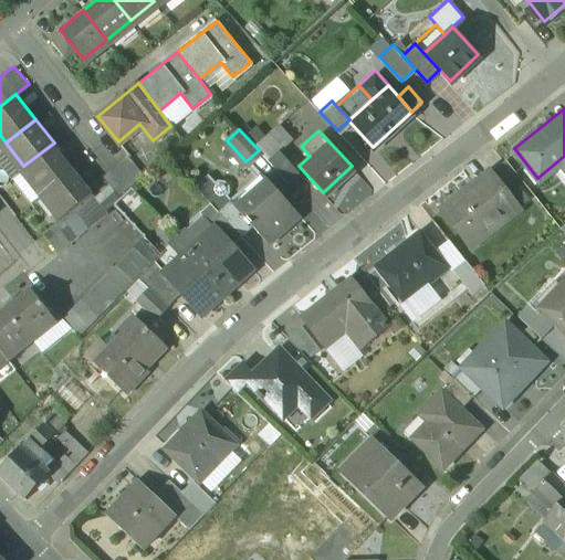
[(54,143),(23,166),(43,190),(73,167),(54,143)]
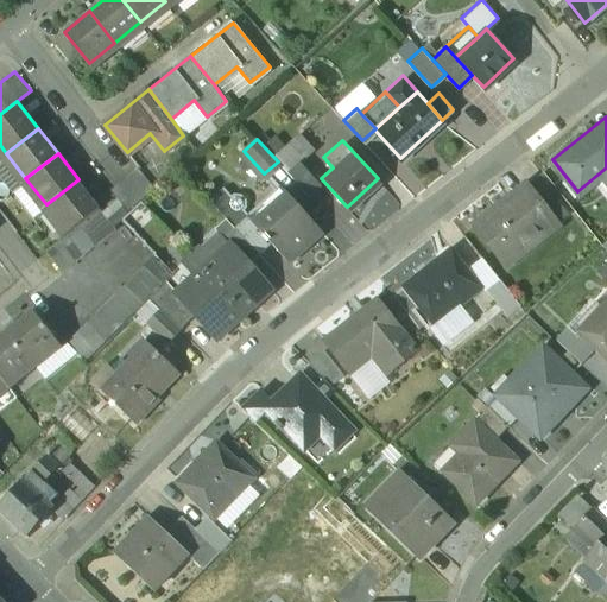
[(318,182),(298,160),(286,171),(308,192),(318,182)]
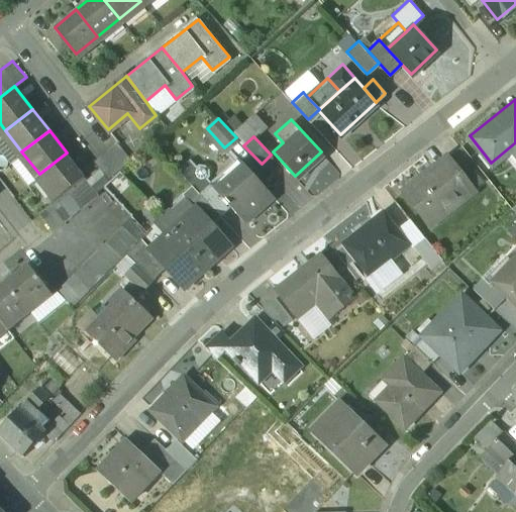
[(95,160),(109,177),(131,159),(117,141),(95,160)]
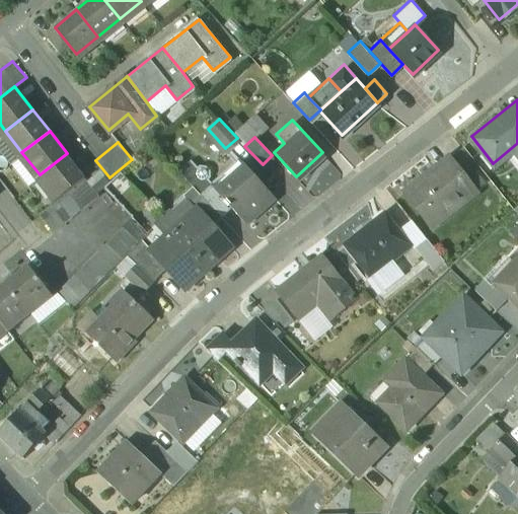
[(461,145),(447,156),(462,174),(475,164),(461,145)]
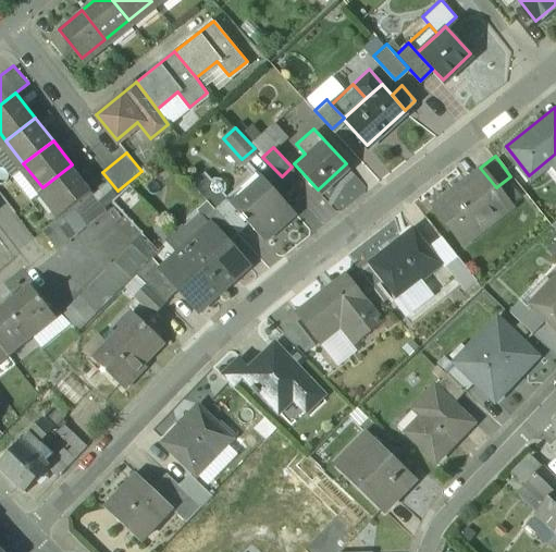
[(72,164),(42,187),(61,212),(90,188),(72,164)]
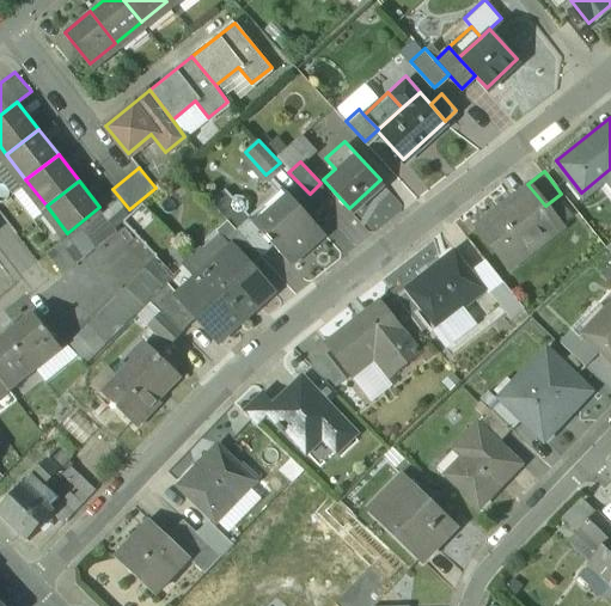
[(527,184),(476,225),(506,263),(558,222),(545,206),(527,184)]
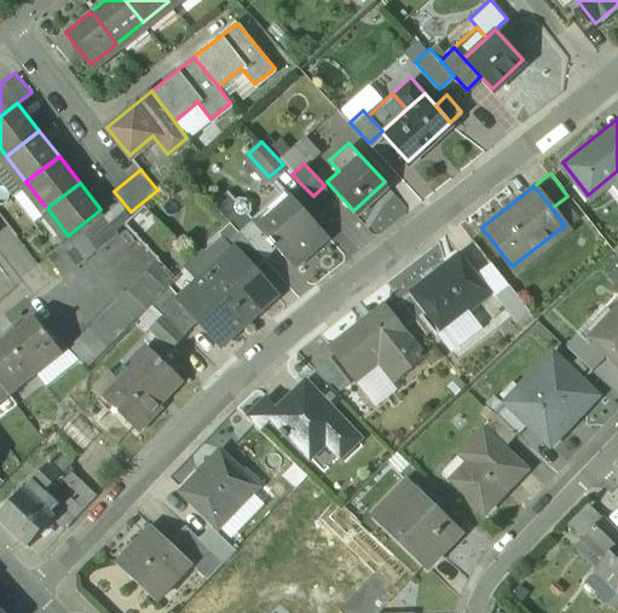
[(286,188),(250,220),(276,247),(292,265),(294,262),(292,260),(323,232),(324,235),(327,232),(286,188)]
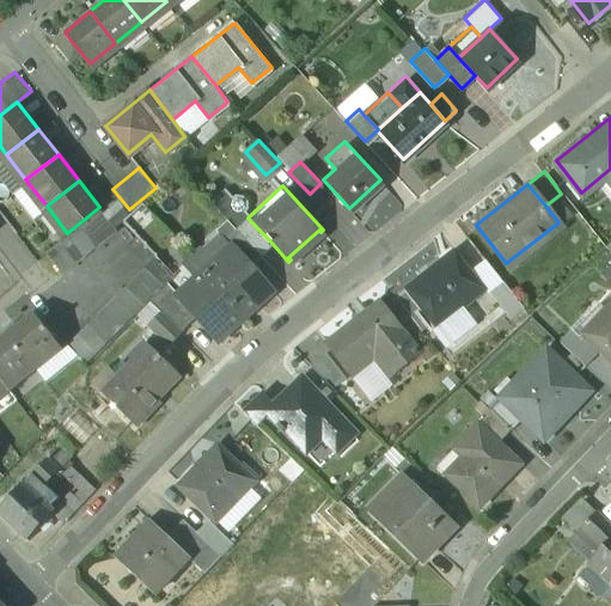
[(232,200),(224,190),(211,202),(236,230),(248,218),(242,210),(244,208),(244,200),(242,197),(236,197),(232,200)]
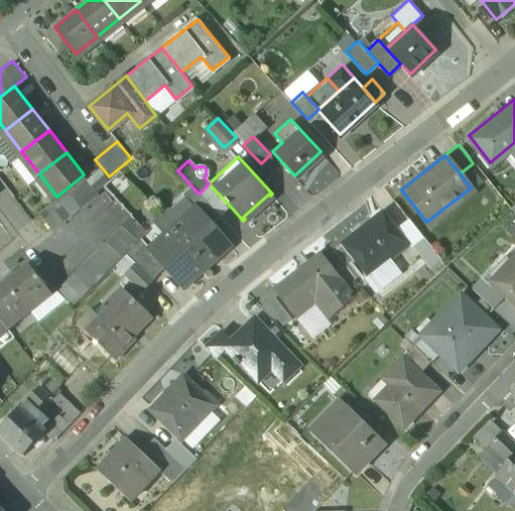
[(99,192),(84,174),(39,212),(54,229),(99,192)]
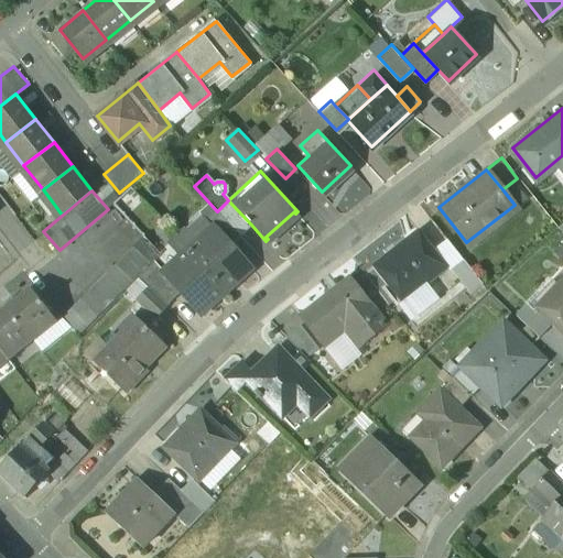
[(251,225),(228,200),(217,211),(239,234),(251,225)]
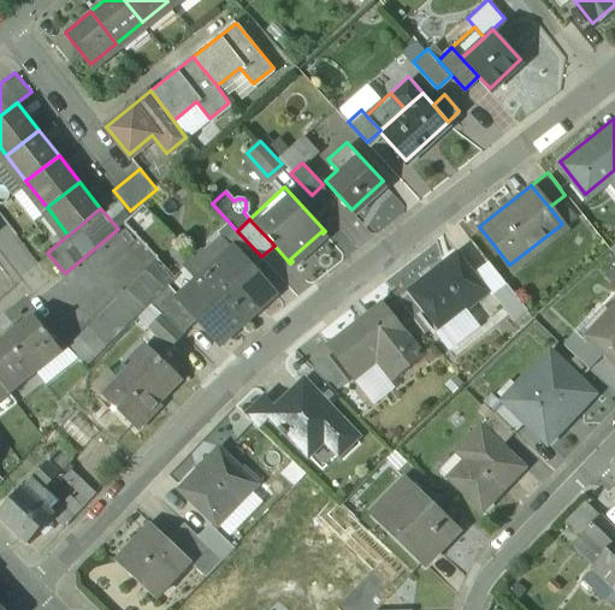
[(261,256),(237,231),(226,241),(232,248),(234,247),(252,266),(261,256)]
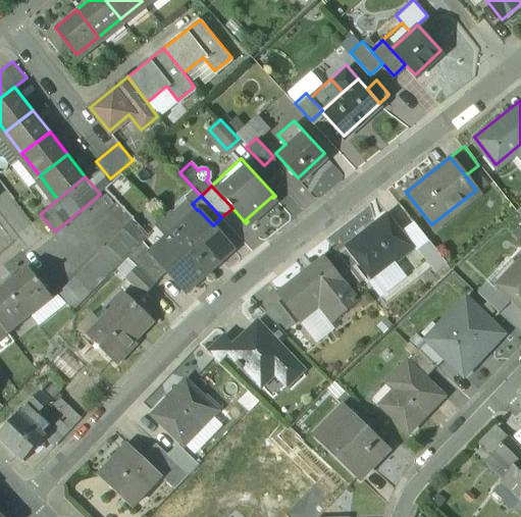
[(232,208),(221,217),(236,233),(246,223),(232,208)]
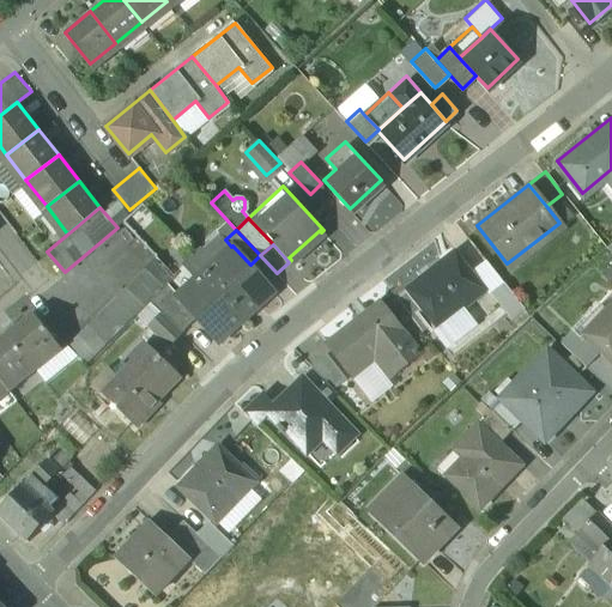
[(250,265),(232,246),(231,247),(205,271),(243,314),(272,289),(250,265)]
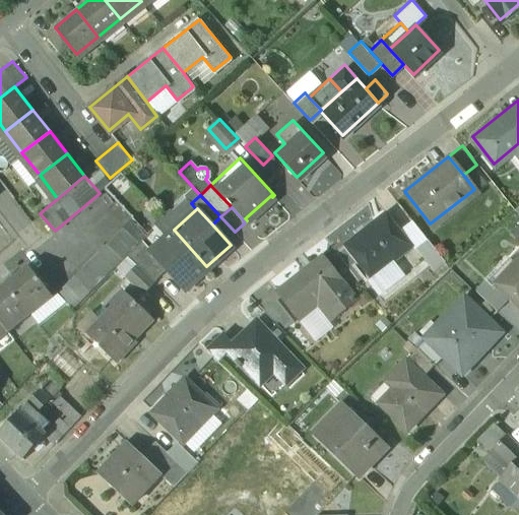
[(409,243),(383,210),(342,243),(369,275),(409,243)]
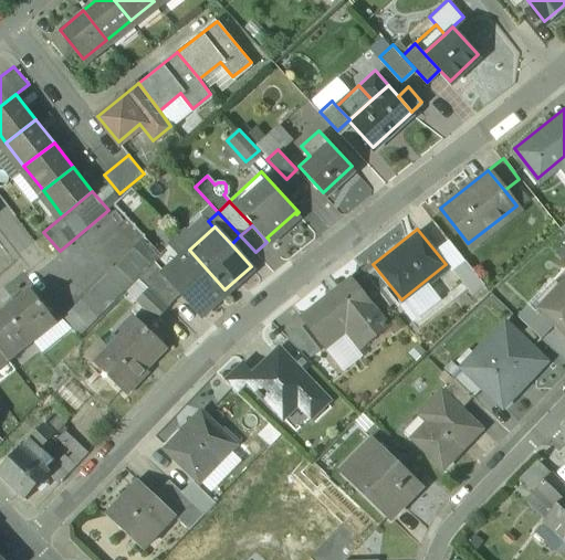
[(62,316),(80,335),(159,254),(142,236),(62,316)]
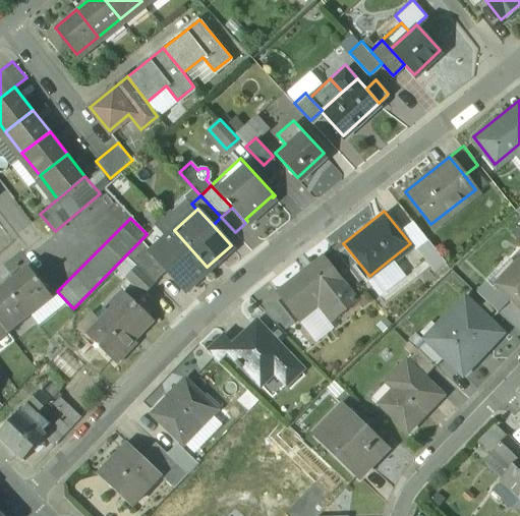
[(207,267),(174,230),(152,250),(151,251),(166,268),(184,288),(207,267)]
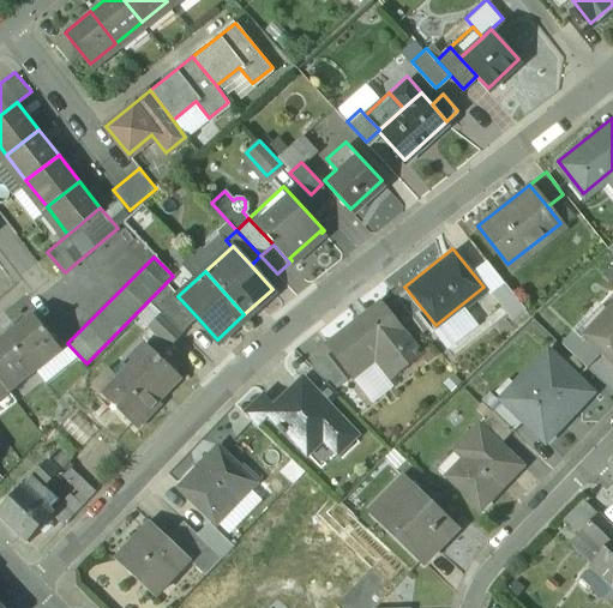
[(520,304),(502,280),(488,289),(508,313),(520,304)]
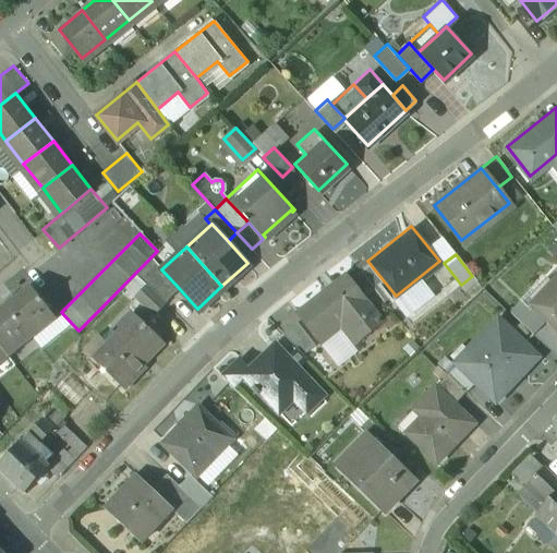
[(162,268),(153,257),(136,275),(145,283),(145,281),(164,300),(178,287),(161,269),(162,268)]
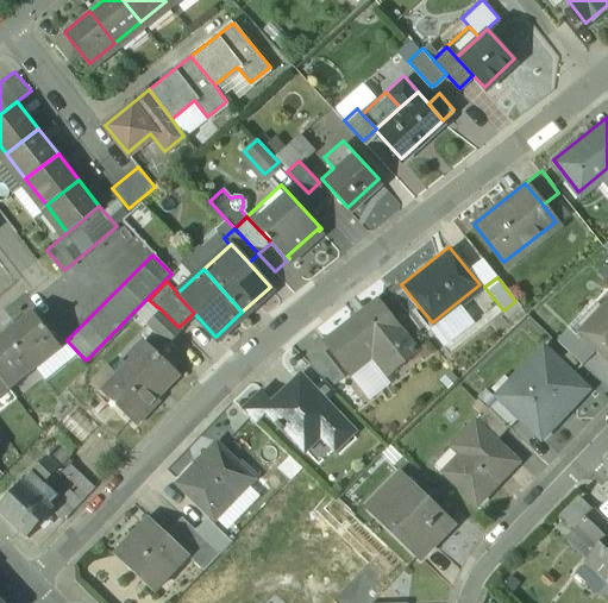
[(607,358),(607,295),(577,328),(607,359),(607,358)]
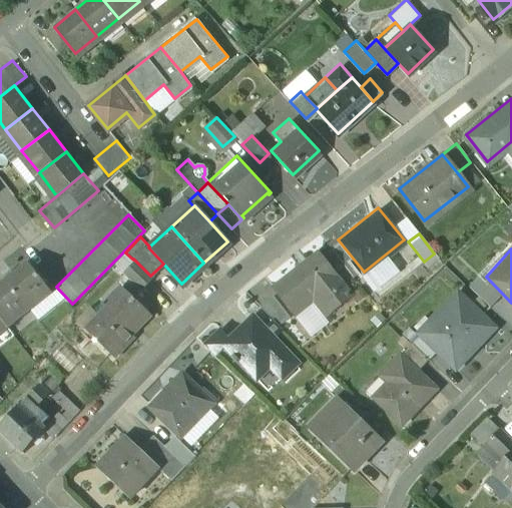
[(350,291),(317,250),(273,286),(294,311),(307,301),(306,300),(314,294),(327,310),(350,291)]
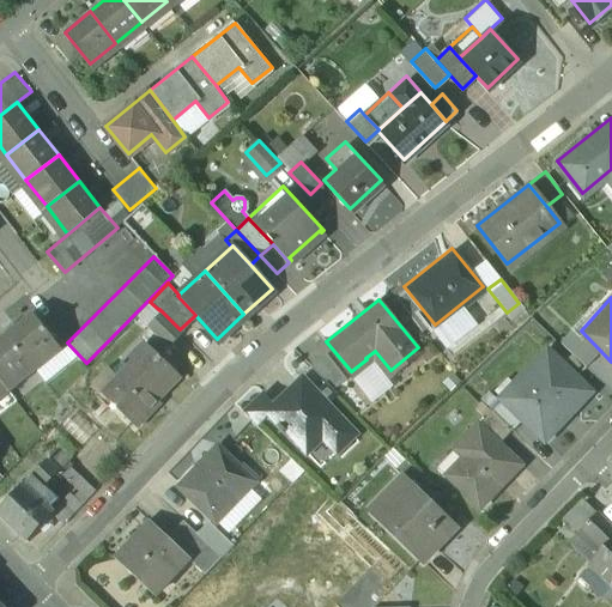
[(30,309),(4,331),(29,362),(55,341),(30,309)]
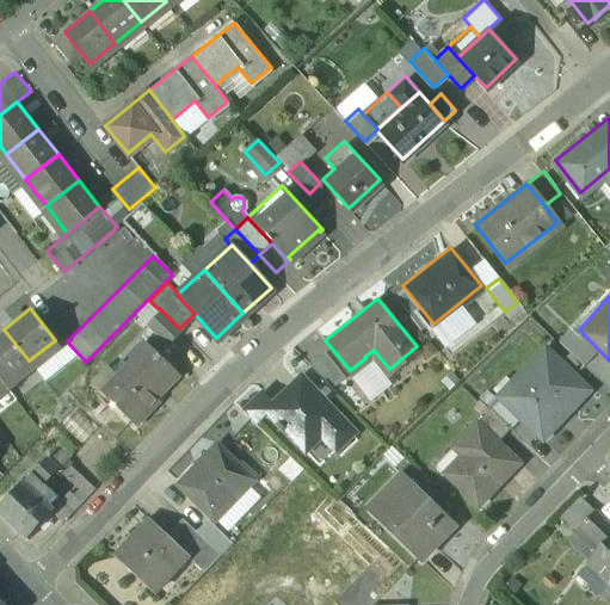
[(159,309),(146,321),(168,343),(180,329),(179,328),(159,308),(159,309)]
